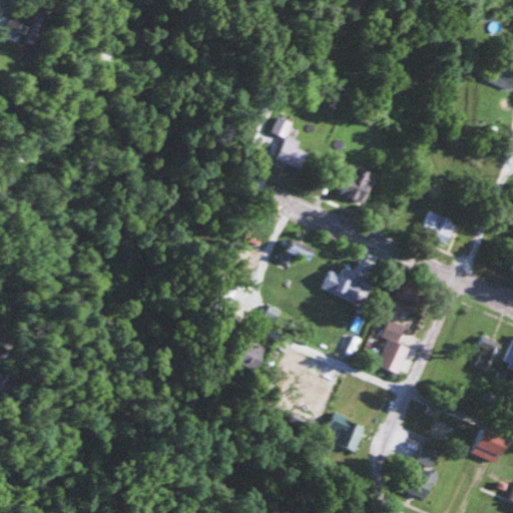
[(508,87),(512,73),(512,63),(499,58),(490,79),(508,87)]
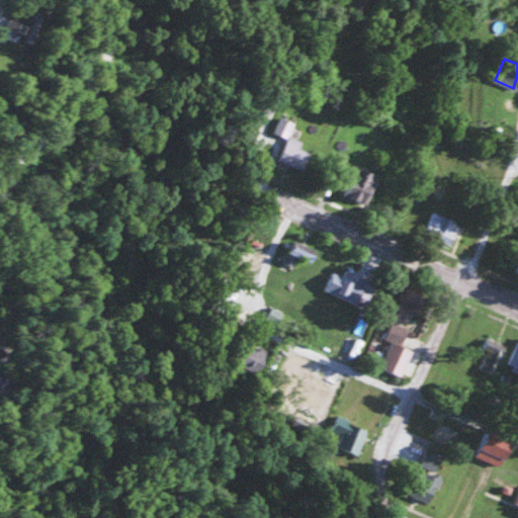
[(274,133),(287,138),(279,161),(304,169),(310,152),(299,148),(303,140),(289,136),(293,121),(279,116),(274,133)]
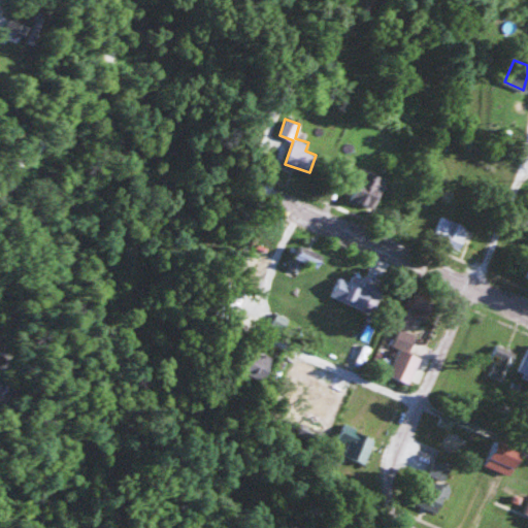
[(387,178),(362,168),(350,198),(374,208),(387,178)]
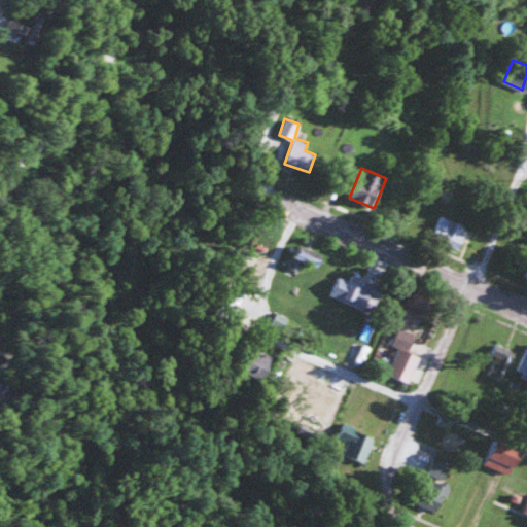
[(431,236),(458,248),(467,226),(441,214),(431,236)]
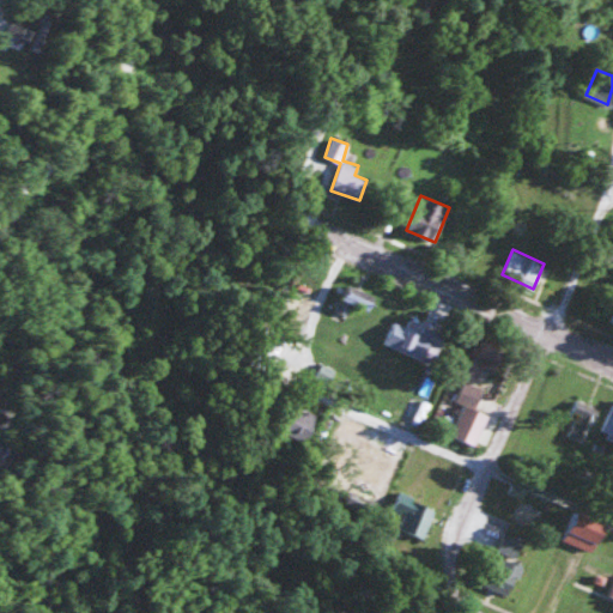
[(335,310),(347,315),(352,303),(369,309),(376,295),(347,283),(335,310)]
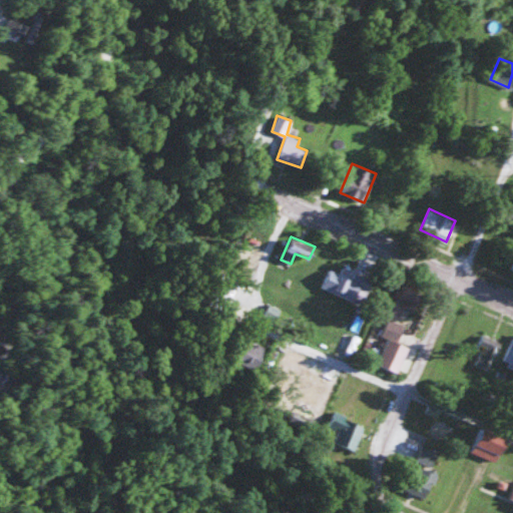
[(365,297),(372,280),(342,268),(340,272),(330,268),(322,288),(355,301),(358,294),(365,297)]
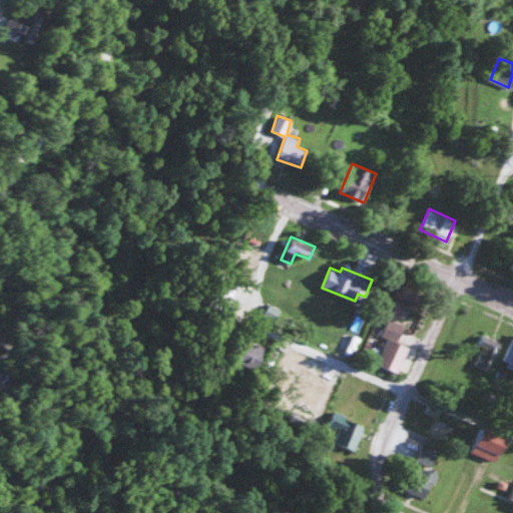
[(422,295),(404,286),(396,303),(413,312),(422,295)]
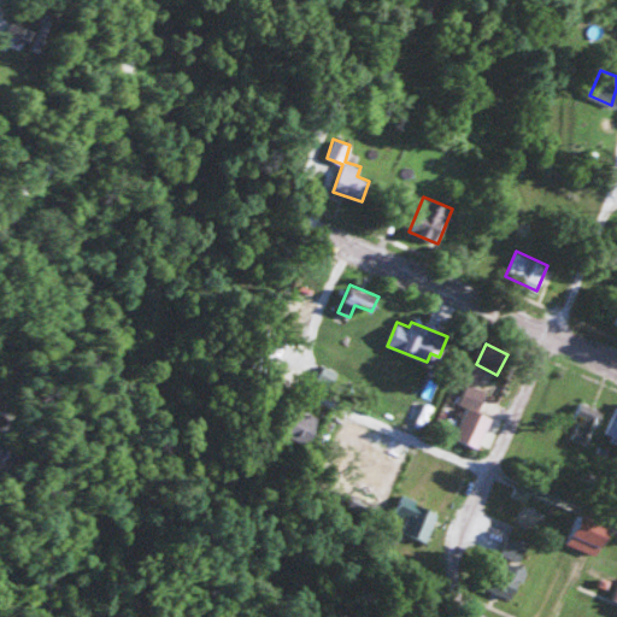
[(458,404),(477,412),(486,392),(466,383),(458,404)]
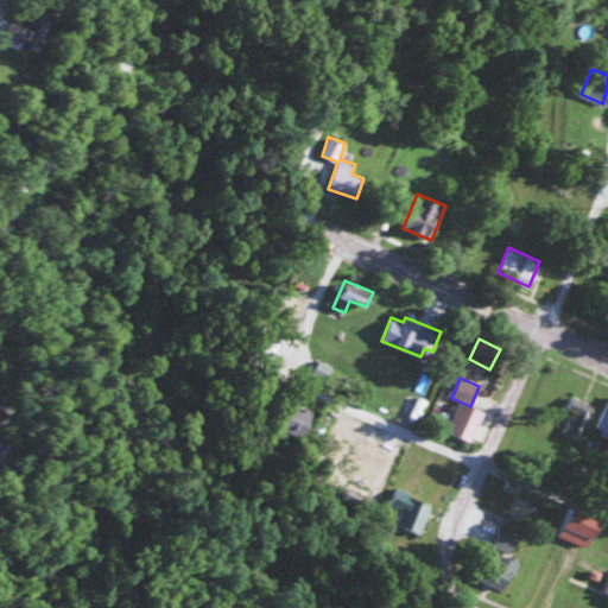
[(305,438),(316,412),(292,403),(282,429),(305,438)]
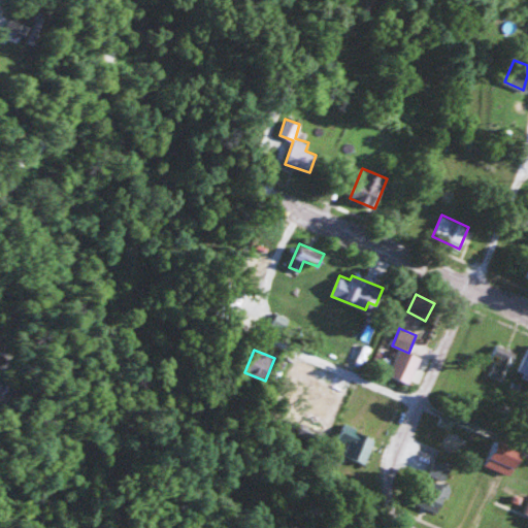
[(527,378),(527,351),(515,365),(527,378)]
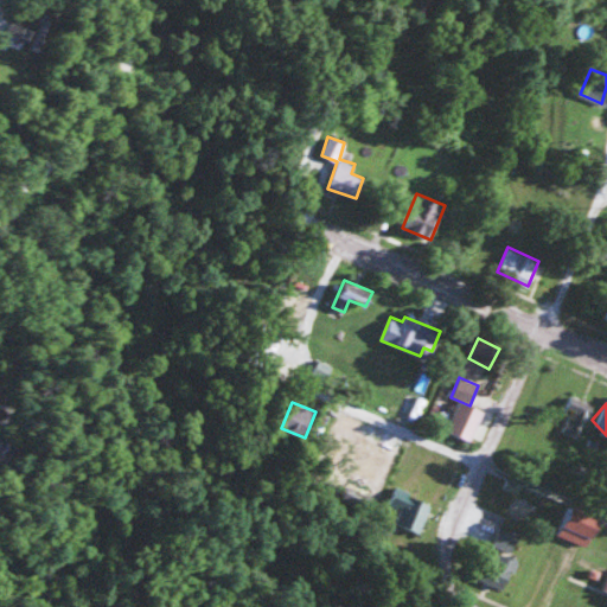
[(419,532),(432,504),(397,487),(383,516),(419,532)]
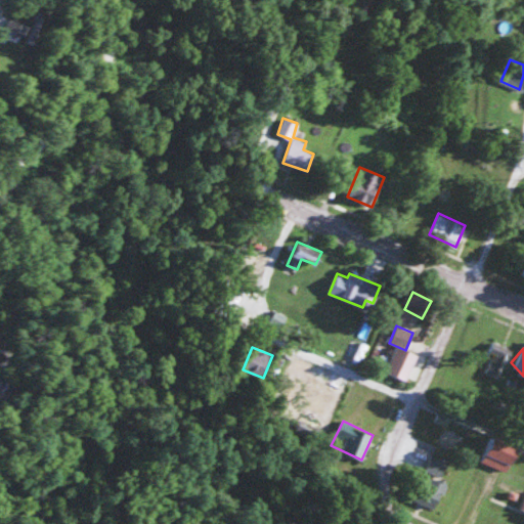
[(480,457),(504,473),(518,450),(494,435),(480,457)]
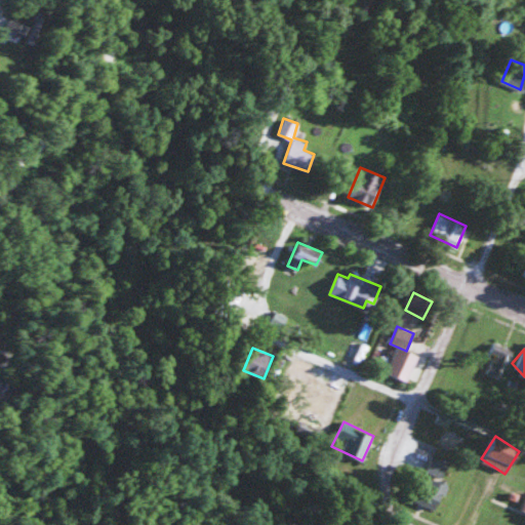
[(448,463),(432,456),(426,471),(442,477),(448,463)]
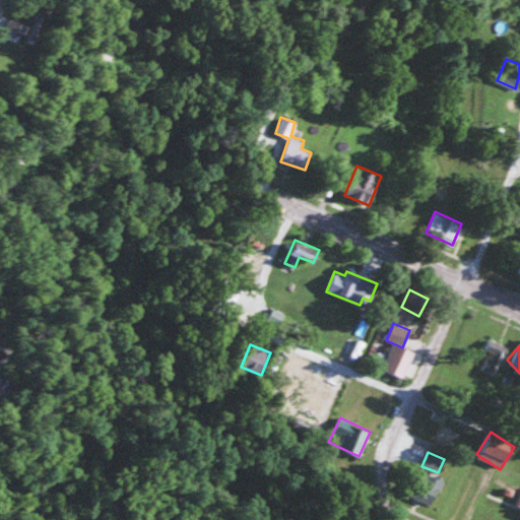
[(436,474),(414,476),(416,501),(438,500),(436,474)]
